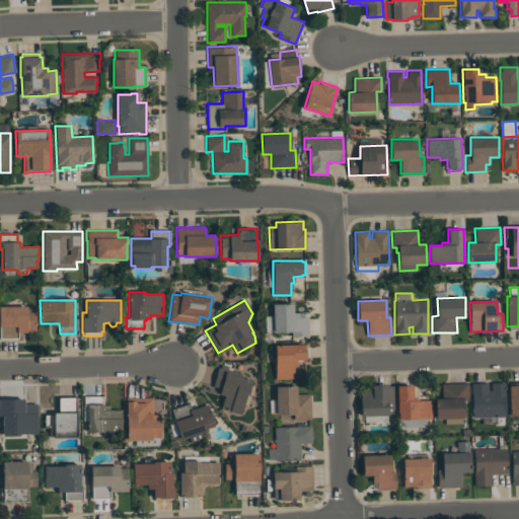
[(273,304),(293,303),(293,312),(300,312),(300,316),(307,316),(308,336),(291,337),(291,331),(273,332),(273,304)]
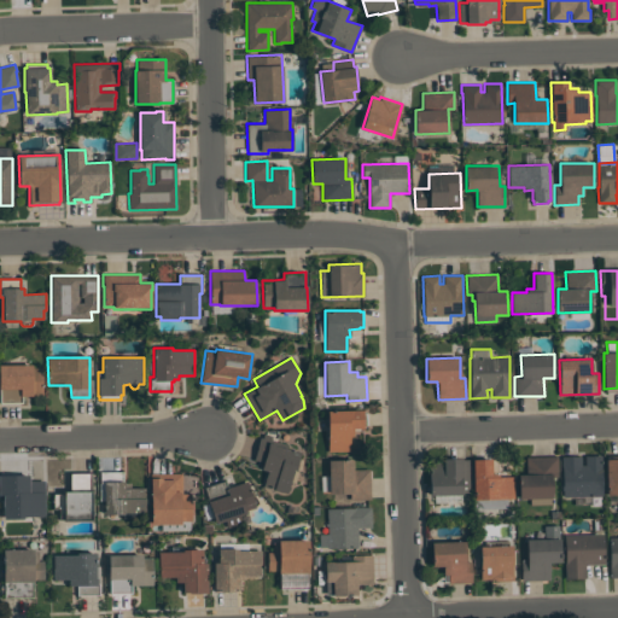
[(0,365),(31,365),(31,367),(41,367),(42,396),(22,396),(22,403),(0,403),(0,365)]
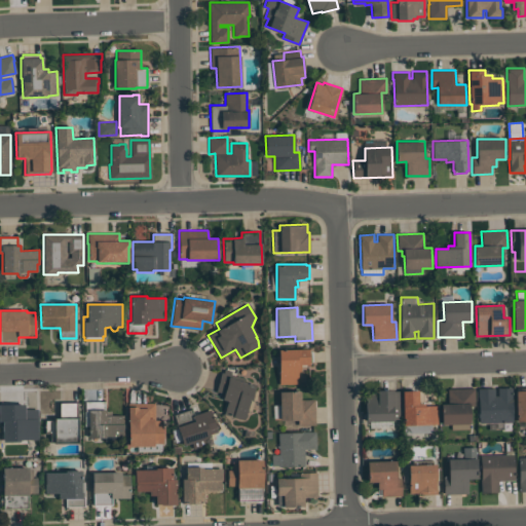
[(279,384),(278,349),(308,348),(308,351),(311,351),(311,363),(309,363),(309,365),(300,365),(300,371),(297,371),(297,384),(279,384)]
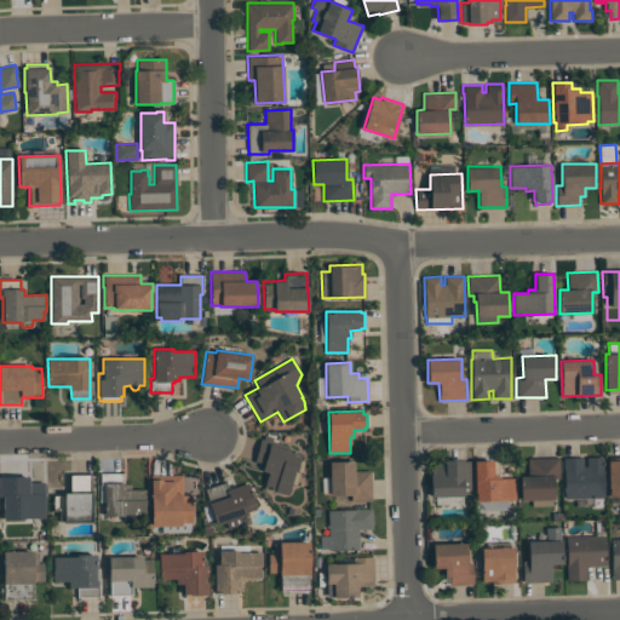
[(254,461),(260,438),(263,440),(264,435),(273,437),(273,440),(276,441),(275,445),(276,446),(276,447),(300,453),(298,464),(299,465),(297,472),(294,471),(288,495),(264,488),(268,472),(262,471),(264,464),(254,461)]
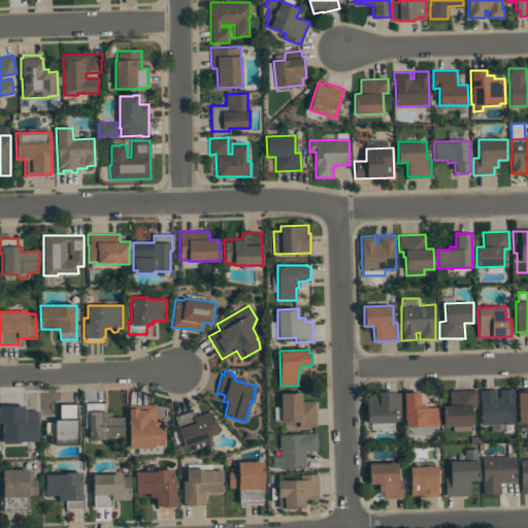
[(480,390),(496,390),(496,397),(499,397),(499,390),(514,389),(515,424),(481,425),(480,390)]
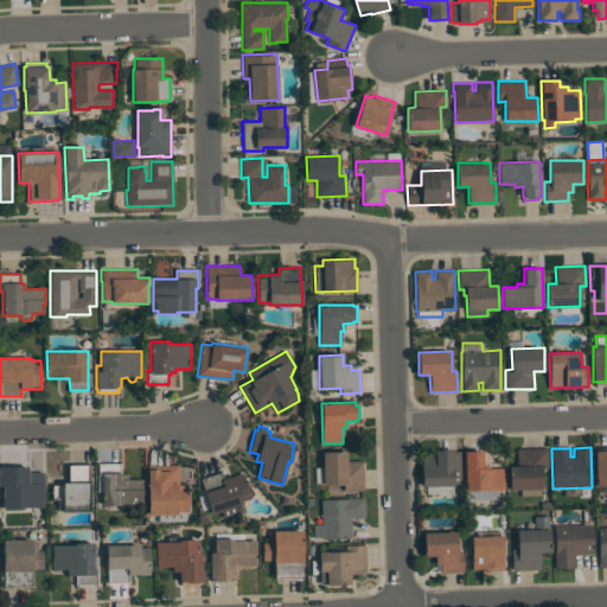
[(547,448),(548,468),(542,468),(543,489),(541,489),(541,494),(521,496),(521,490),(510,490),(509,466),(517,466),(516,448),(547,448)]
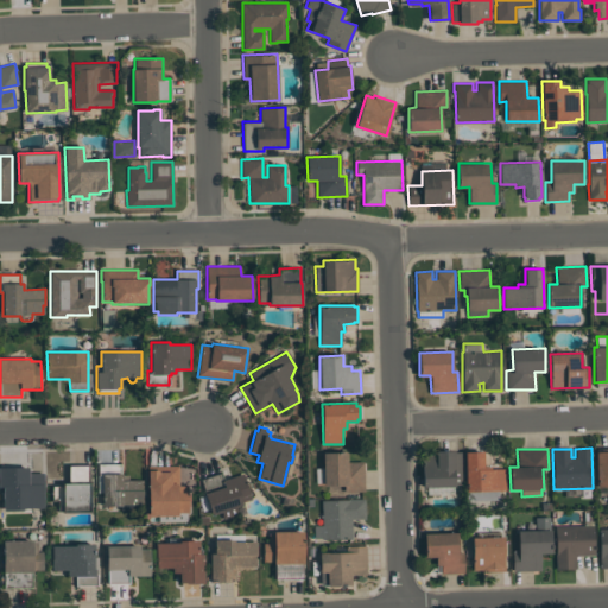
[(343,492),(343,485),(323,486),(323,453),(347,451),(347,462),(363,461),(363,492),(343,492)]
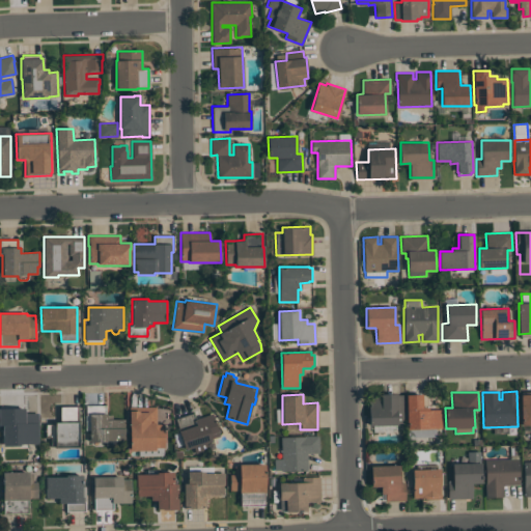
[(402,395),(402,423),(397,423),(397,425),(369,425),(368,396),(376,396),(376,394),(396,394),(396,395),(402,395)]
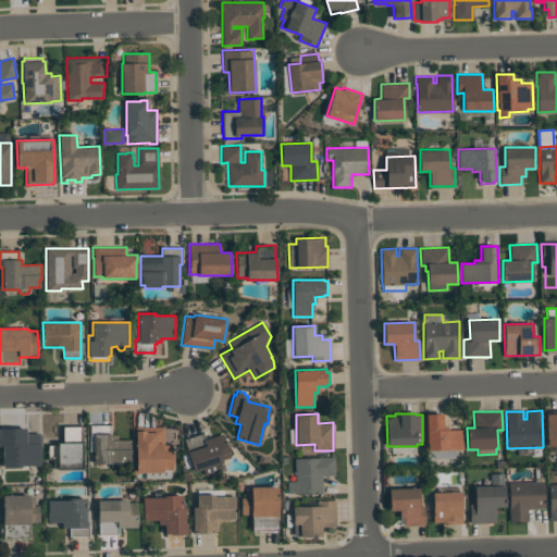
[(443,413),(443,428),(449,428),(449,430),(462,430),(462,449),(426,449),(426,415),(443,413)]
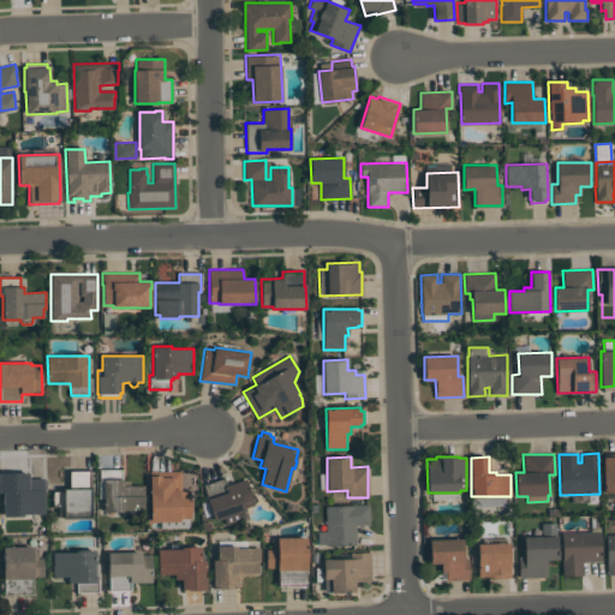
[(614,491),(604,493),(603,457),(614,457),(614,491)]
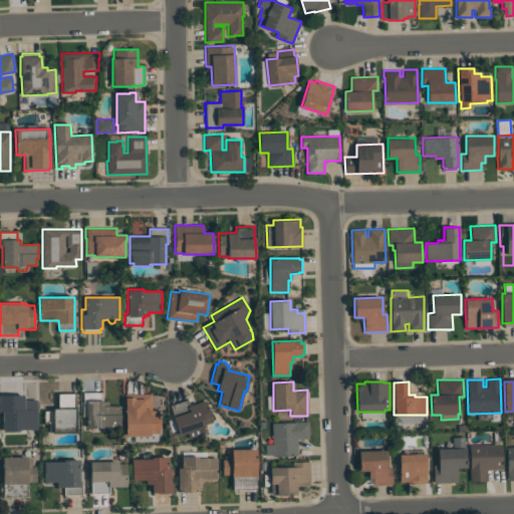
[(52,434),(52,432),(48,432),(48,424),(42,424),(42,410),(52,410),(52,409),(57,408),(57,393),(76,393),(76,408),(77,408),(77,434),(52,434)]
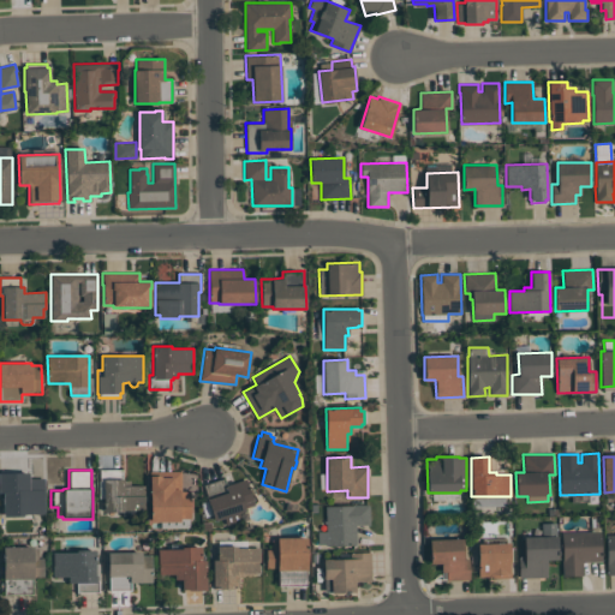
[(144,515),(123,515),(123,512),(103,512),(103,499),(97,499),(96,481),(100,481),(100,470),(121,470),(121,479),(124,479),(124,485),(144,485),(144,515)]
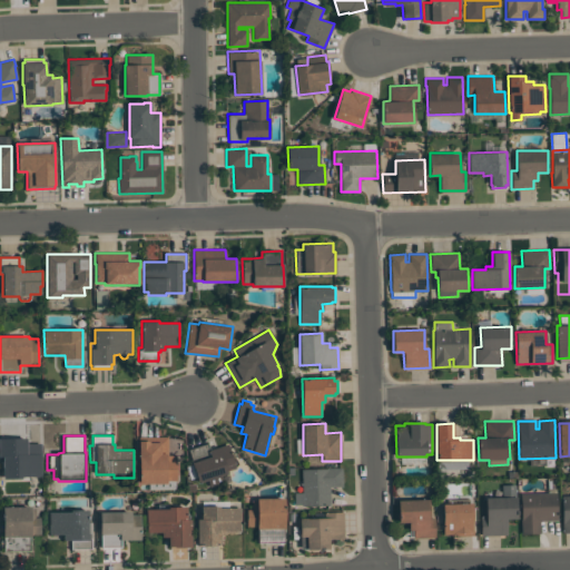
[(139,484),(139,436),(167,436),(167,455),(176,455),(176,481),(175,481),(175,490),(149,490),(149,484),(139,484)]
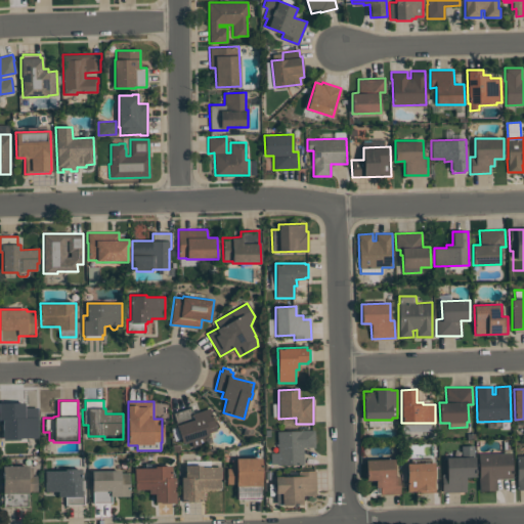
[(38,407),(38,438),(19,438),(19,440),(3,440),(3,420),(0,420),(0,403),(24,403),(25,407),(38,407)]
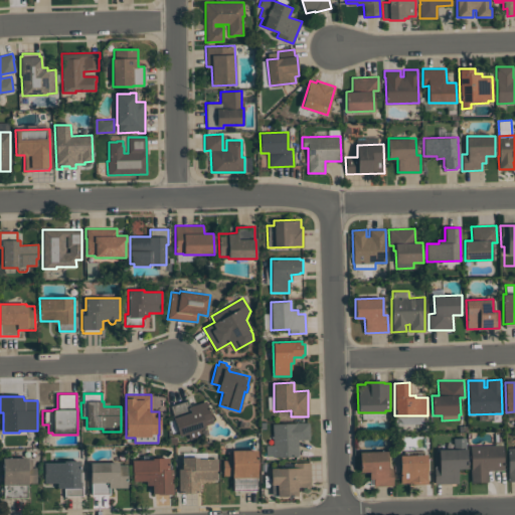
[(189,406),(206,401),(213,422),(205,425),(206,428),(200,430),(202,436),(189,440),(188,434),(180,437),(174,418),(174,417),(171,406),(187,400),(189,406)]
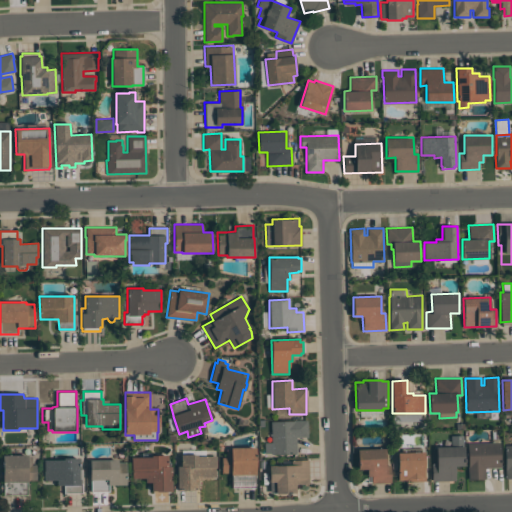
[(271,442),(271,421),(295,421),(295,420),(307,420),(307,437),(296,437),(296,453),(271,454),(271,453),(264,453),(264,442),(271,442)]
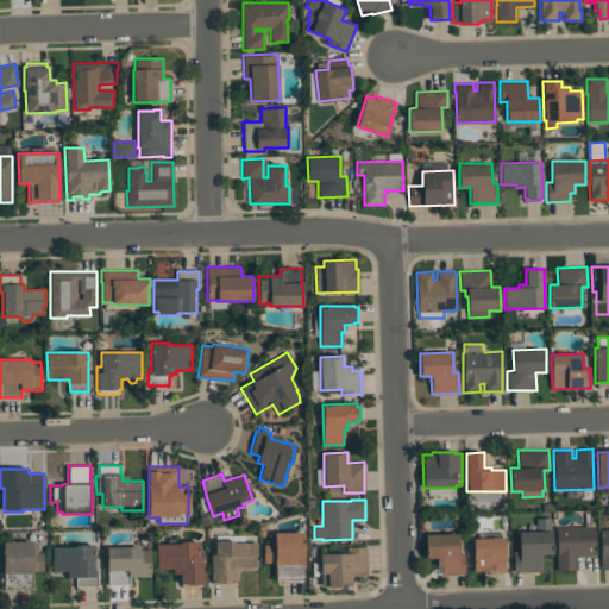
[(472,515),(507,514),(507,525),(504,525),(506,572),(483,572),(483,571),(473,571),(472,515)]
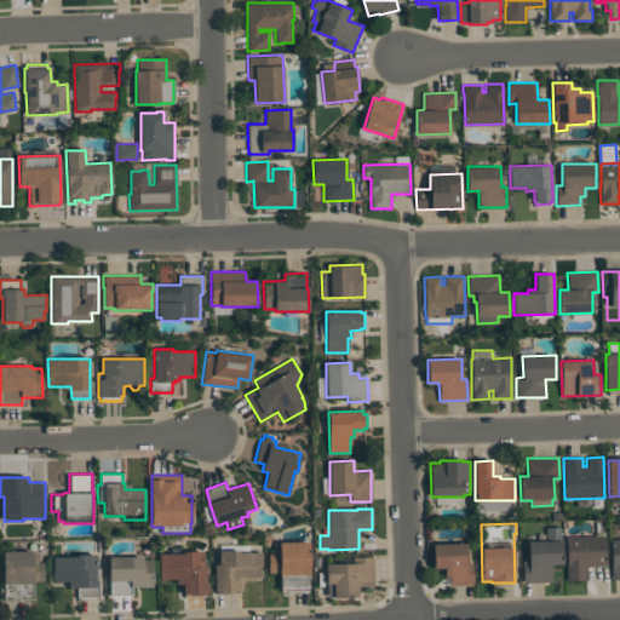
[(528,541),(546,540),(545,527),(560,527),(561,540),(562,540),(562,564),(551,564),(551,581),(523,583),(522,562),(528,562),(528,541)]
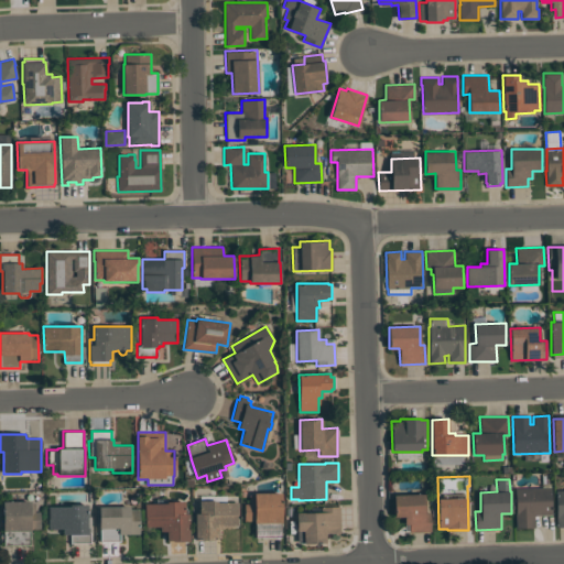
[(514,488),(551,487),(551,514),(533,516),(534,528),(516,528),(514,488)]
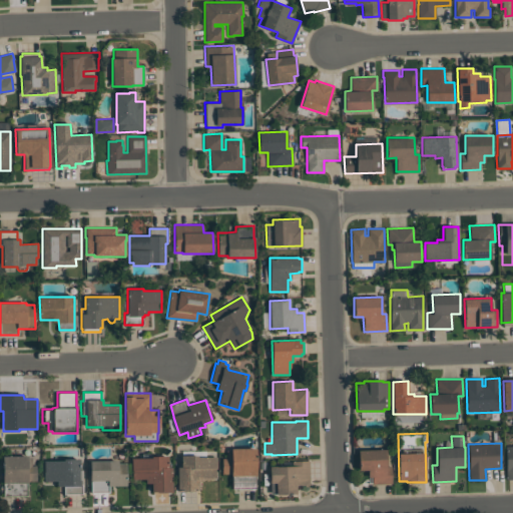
[(231,489),(231,474),(222,474),(222,459),(226,458),(226,451),(231,451),(231,449),(257,448),(257,476),(255,476),(255,489),(231,489)]
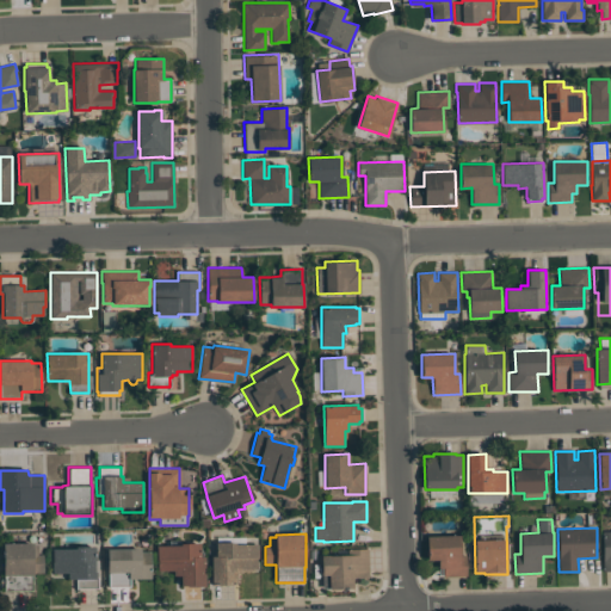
[(466,575),(444,576),(443,568),(438,568),(438,560),(427,560),(427,536),(460,536),(461,555),(466,555),(466,575)]
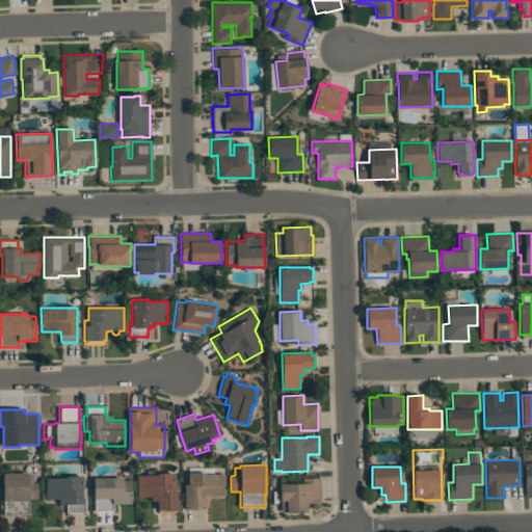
[(179,511),(162,511),(162,510),(157,510),(157,502),(151,502),(151,497),(136,497),(136,475),(147,475),(147,471),(157,471),(157,474),(175,474),(175,485),(179,485),(179,511)]
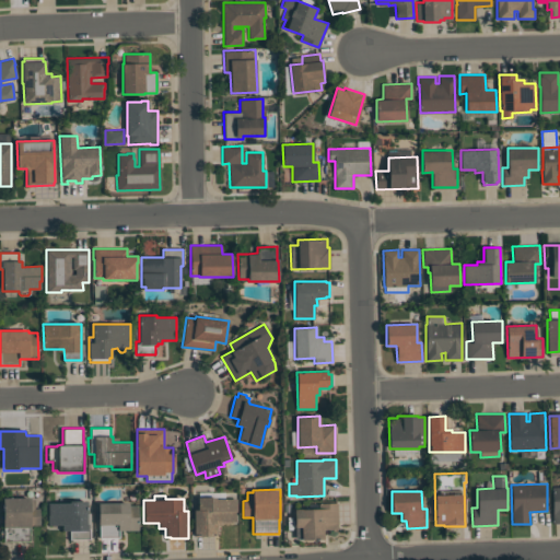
[(39,525),(31,525),(31,527),(30,527),(30,541),(3,543),(3,527),(2,498),(30,498),(30,500),(34,500),(34,509),(39,509),(39,525)]
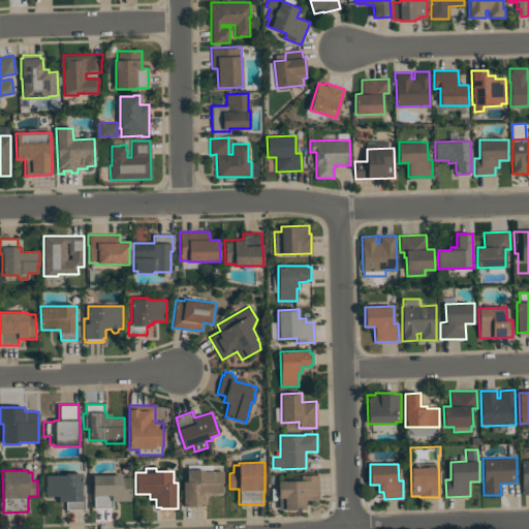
[(219,493),(218,495),(216,496),(215,496),(213,497),(211,496),(209,496),(208,495),(207,493),(205,493),(205,504),(204,504),(204,506),(199,506),(199,507),(189,507),(189,506),(184,506),(184,504),(183,504),(183,481),(187,481),(187,470),(204,470),(204,471),(223,471),(223,484),(222,484),(222,493),(219,493)]
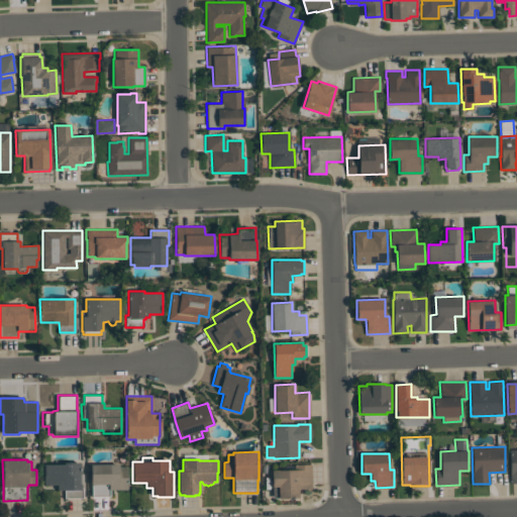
[(80,462),(80,474),(83,474),(83,498),(65,498),(64,490),(58,490),(58,485),(44,485),(44,464),(64,464),(64,462),(80,462)]
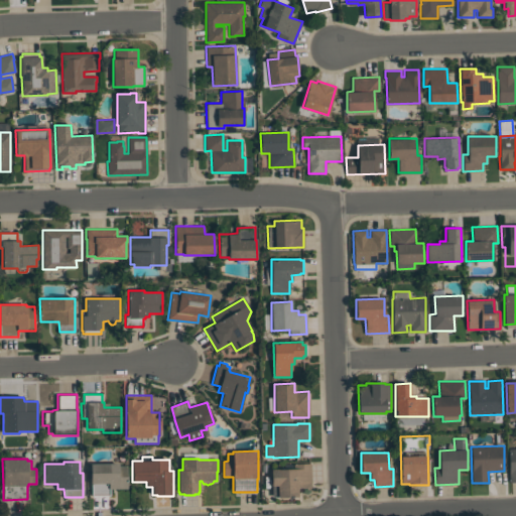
[(271,469),(277,469),(277,470),(294,469),(293,464),(310,463),(311,487),(297,488),(298,497),(278,497),(272,497),(271,469)]
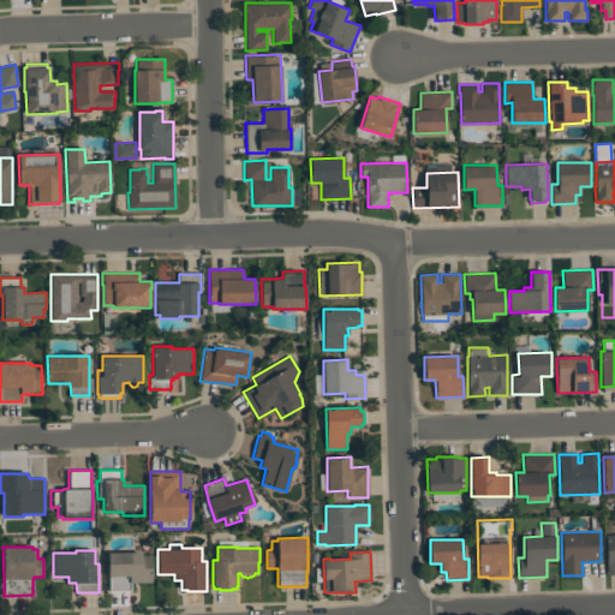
[(108,591),(108,553),(142,553),(142,555),(151,555),(151,583),(131,583),(131,591),(108,591)]
